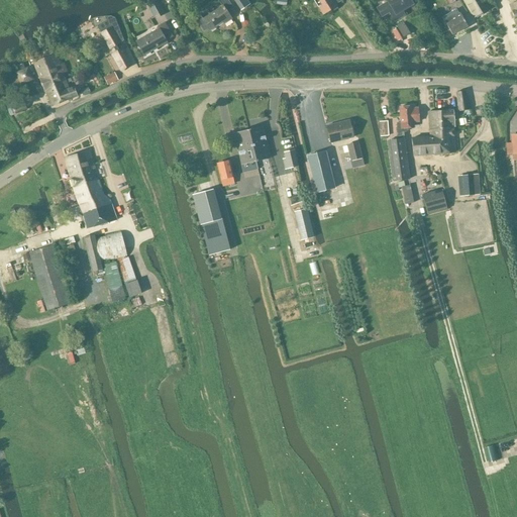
[(145,2),(152,15),(163,10),(157,0),(149,0),(148,0),(145,2)]
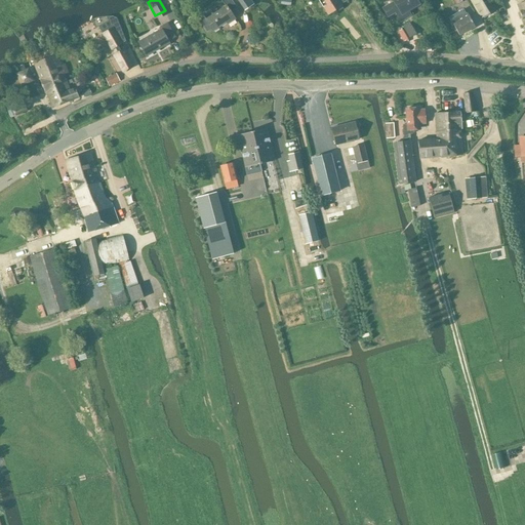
[(231,0),(220,0),(221,0),(226,6),(206,19),(203,15),(198,19),(206,33),(211,29),(213,32),(226,23),(228,25),(235,19),(230,12),(236,7),(231,0)]
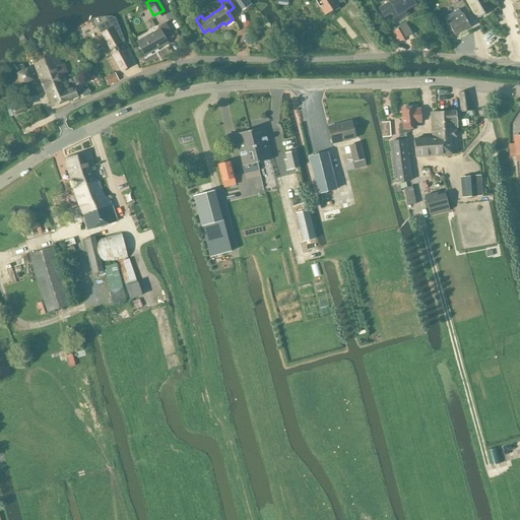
[(344,0),(317,0),(316,1),(325,14),(338,6),(337,4),(344,0)]
